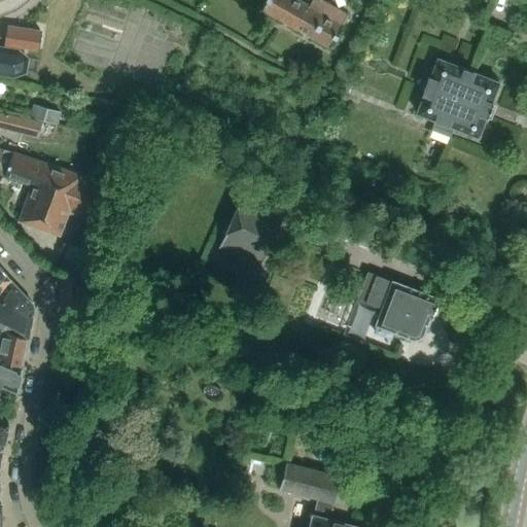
[(341,23),(346,14),(320,0),(311,0),(309,5),(300,0),(265,0),(260,9),(328,47),(342,24),(341,23)]
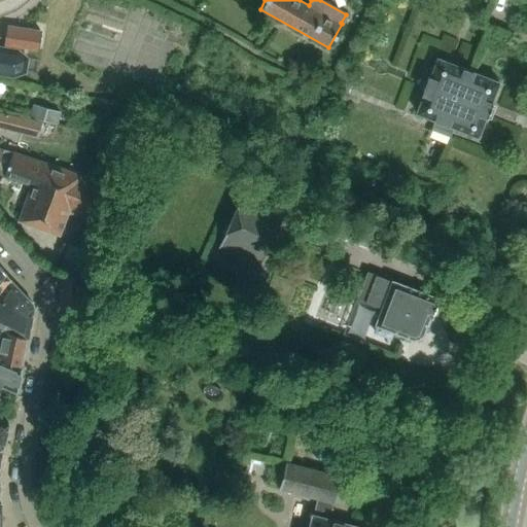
[(40,48),(43,30),(9,26),(5,43),(40,48)]
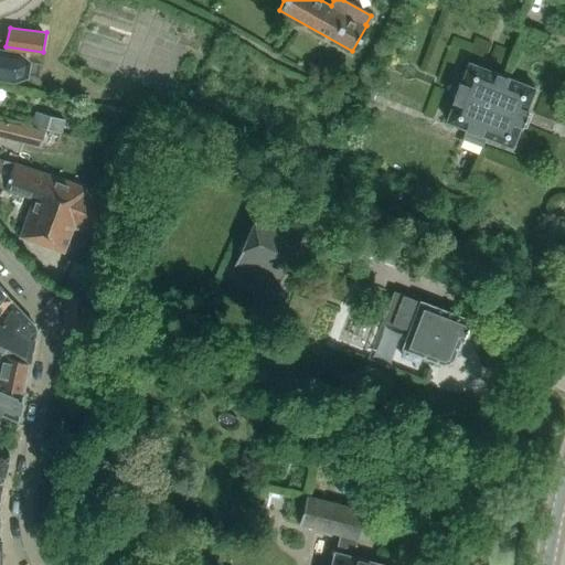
[(0,78),(14,82),(27,77),(30,62),(19,54),(0,50),(0,78)]
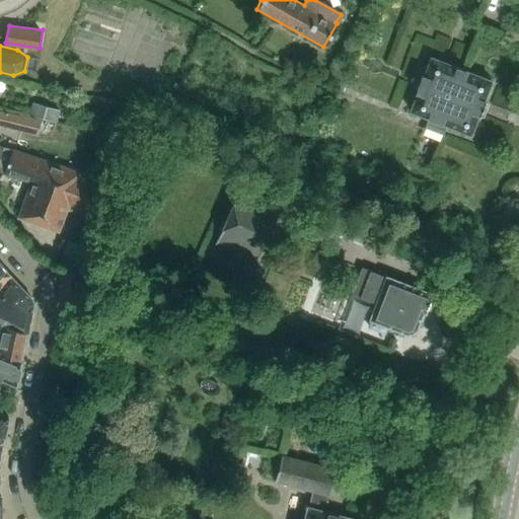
[(470,134),(491,81),(430,57),(423,76),(422,75),(416,91),(417,92),(410,110),(429,118),(425,127),(442,133),(445,125),(470,134)]
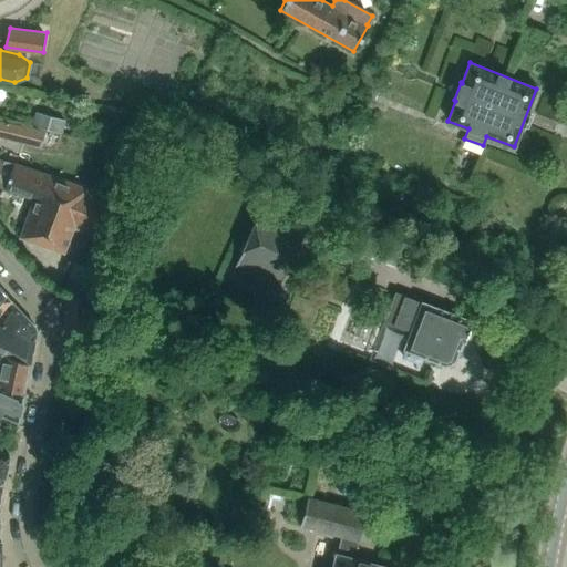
[(64,120),(33,111),(30,124),(61,132),(64,120)]
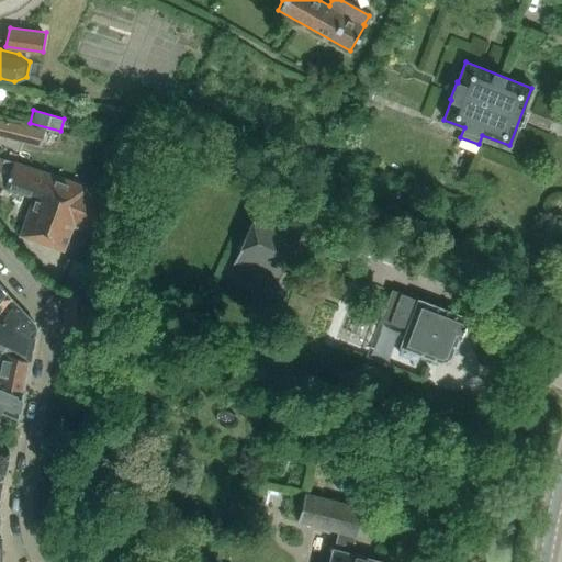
[(0,133),(42,145),(46,127),(24,123),(23,124),(0,119),(0,133)]
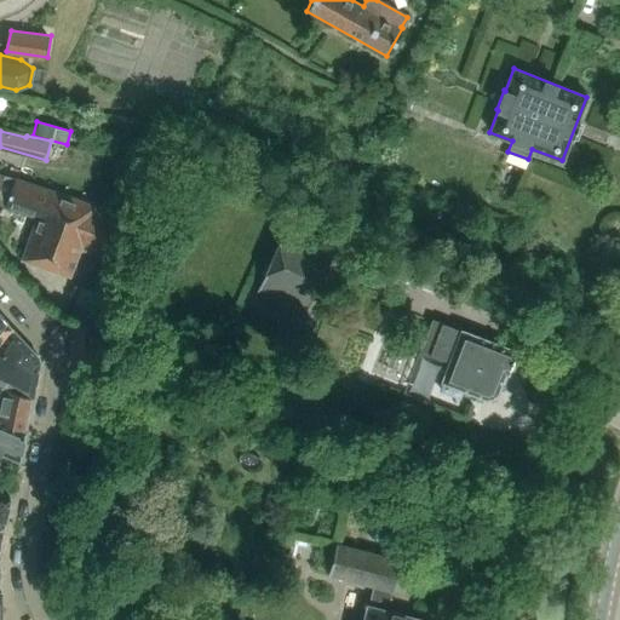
[(0,202),(5,205),(13,181),(0,174),(0,202)]
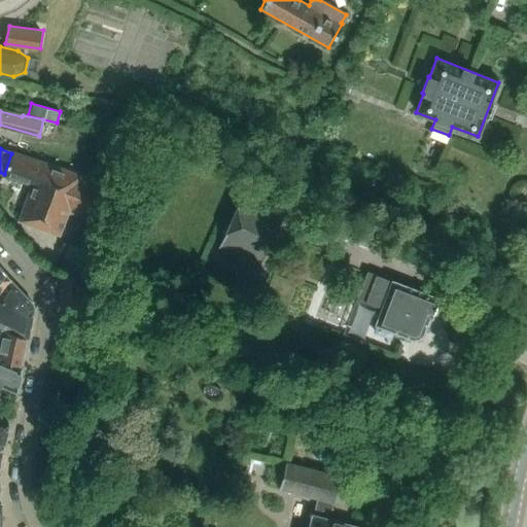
[(97,223),(110,185),(12,151),(11,153),(4,174),(4,176),(31,185),(18,221),(60,236),(60,235),(70,238),(77,216),(97,223)]
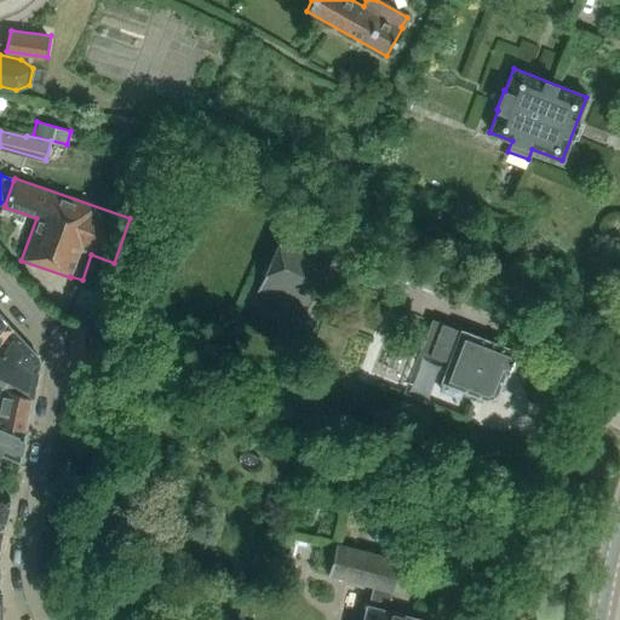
[(305,315),(336,245),(287,223),(256,293),(305,315)]
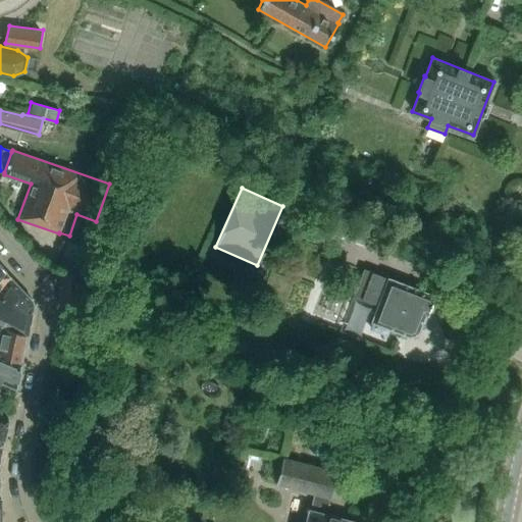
[(0,356),(21,364),(28,336),(33,305),(32,301),(10,277),(0,264),(0,356)]
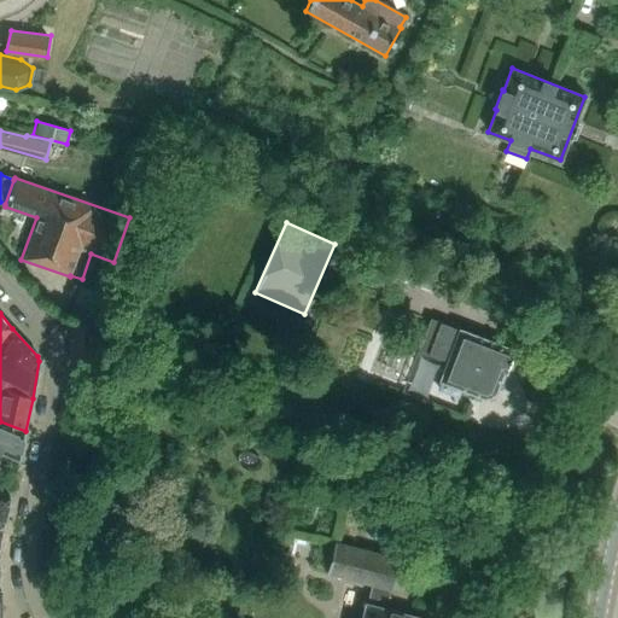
[(94,339),(97,327),(75,324),(73,336),(94,339)]
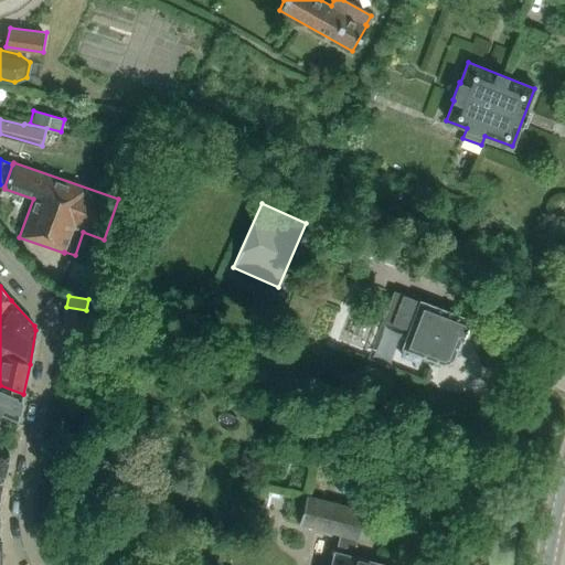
[(420,301),(418,306),(397,298),(388,322),(408,331),(402,348),(443,363),(452,359),(460,339),(462,340),(470,320),(420,301)]
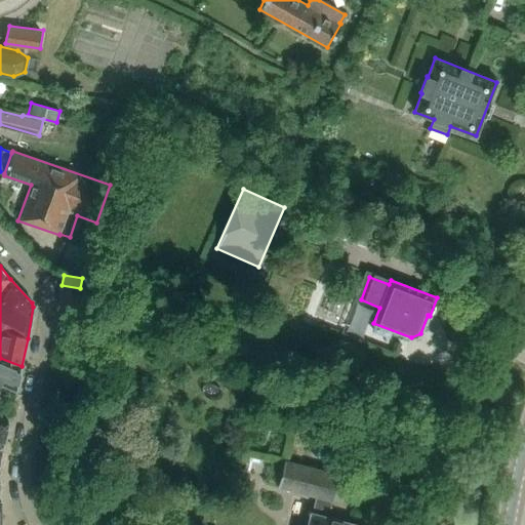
[(22,366),(0,358),(0,384),(16,391),(22,366)]
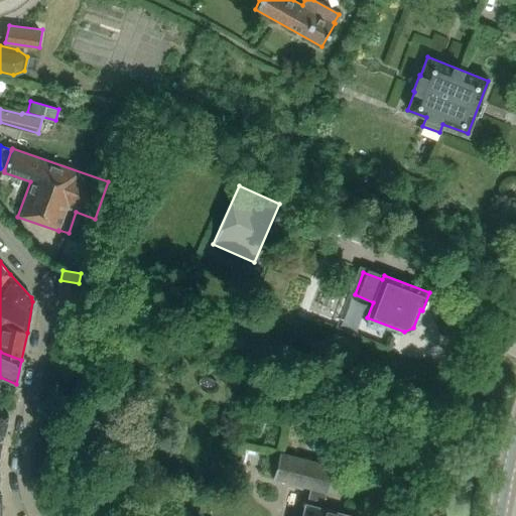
[(0,438),(2,439),(8,414),(0,411),(0,438)]
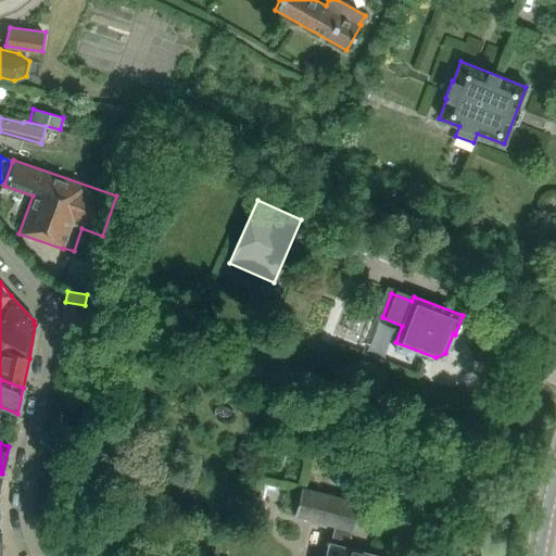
[(380,555),(346,547),(351,530),(352,531),(359,503),(301,488),(294,515),(335,526),(330,543),(329,542),(325,555),(380,555)]
